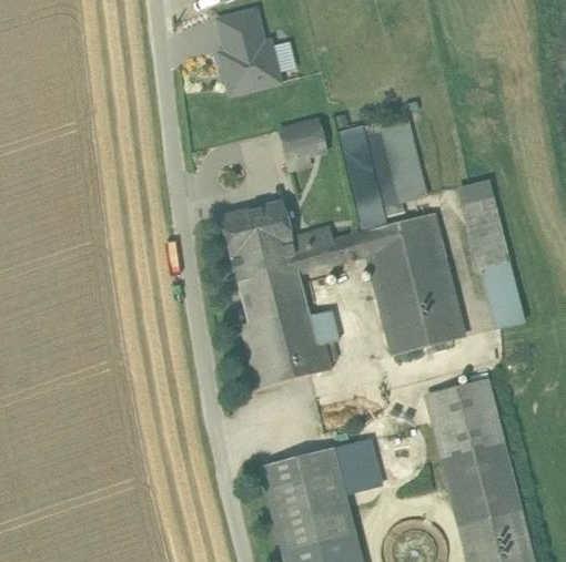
[(225,36),(261,26),(256,8),(221,17),(225,36)]
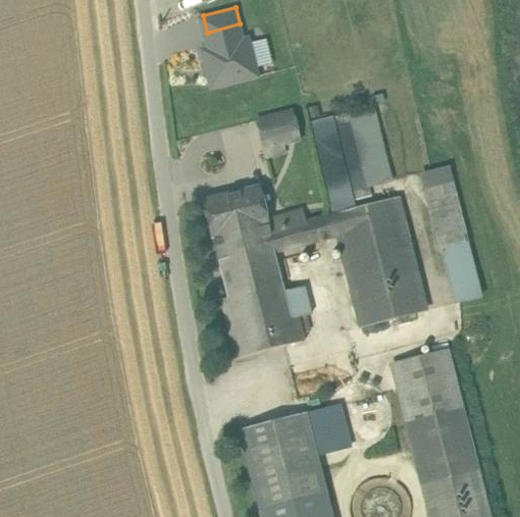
[(240,23),(207,33),(210,45),(204,47),(213,84),(259,72),(249,35),(244,37),(240,23)]
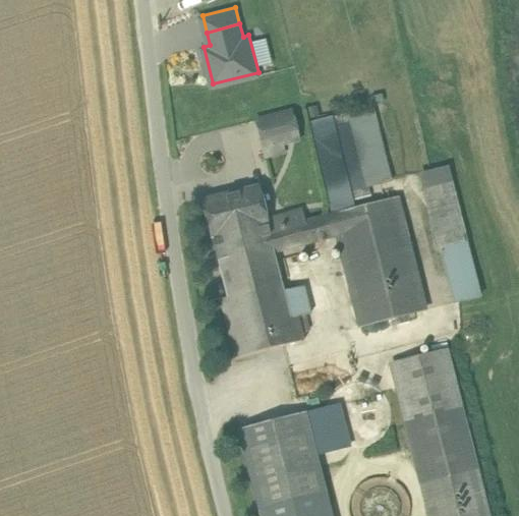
[(376,103),(310,120),(334,211),(351,207),(398,194),(376,103)]
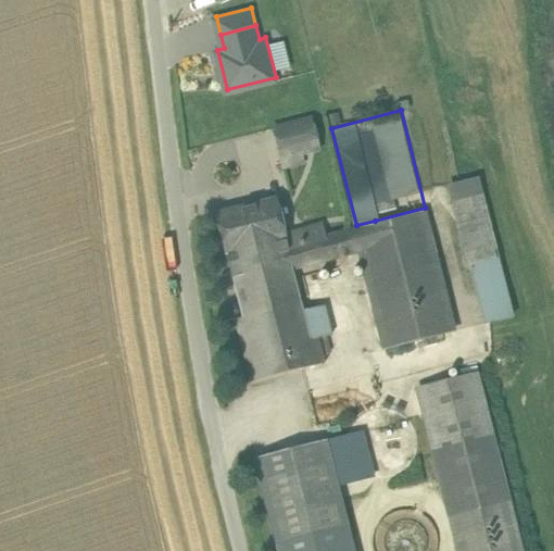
[(313,114),(275,124),(285,162),(305,157),(303,148),(320,143),(313,114)]
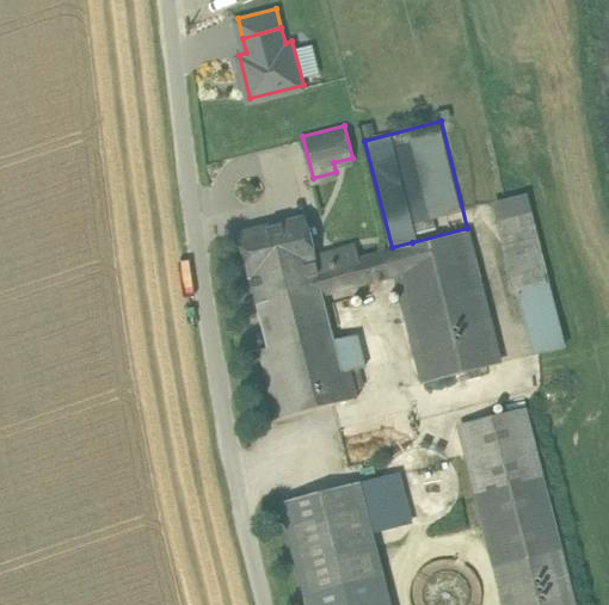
[(533,210),(500,218),(517,288),(549,279),(533,210)]
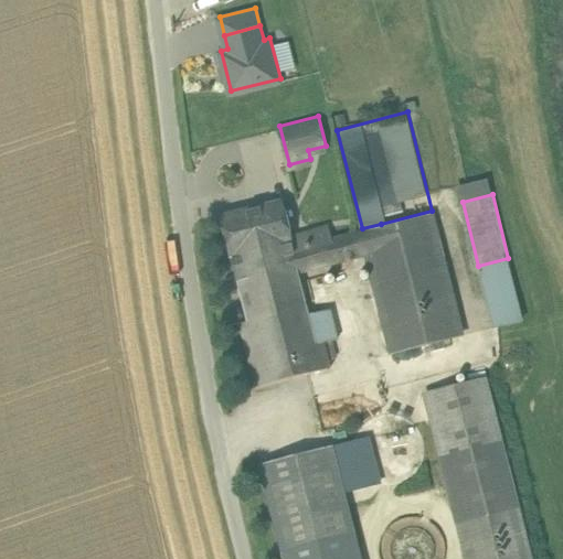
[(282,200),(222,214),(231,250),(232,251),(234,260),(310,242),(307,228),(290,233),(282,200)]
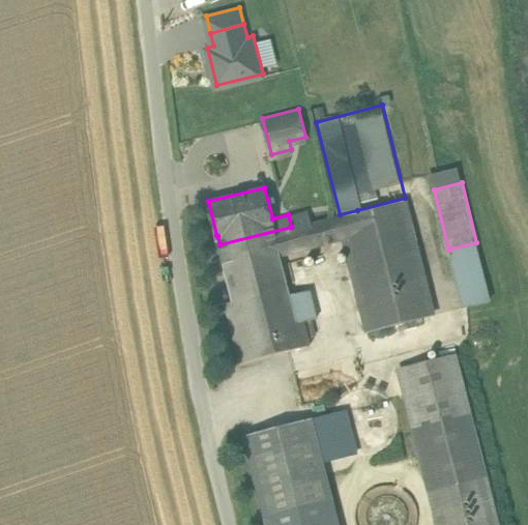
[(405,198),(357,210),(361,231),(345,235),(368,327),(434,311),(405,198)]
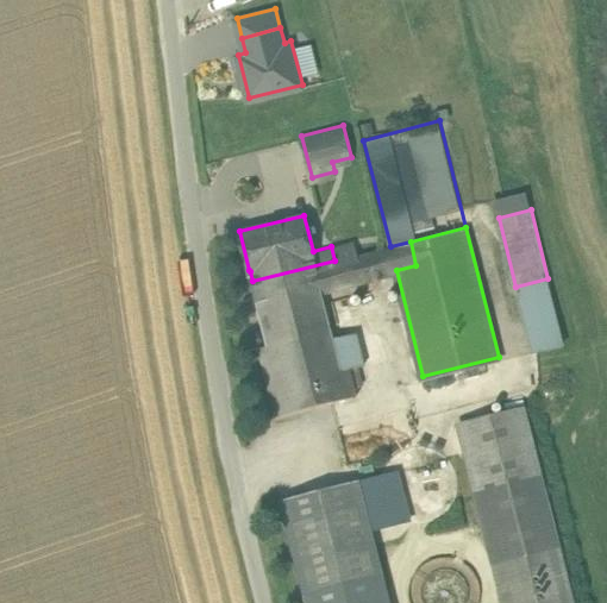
[(352,240),(342,244),(345,258),(357,256),(352,240)]
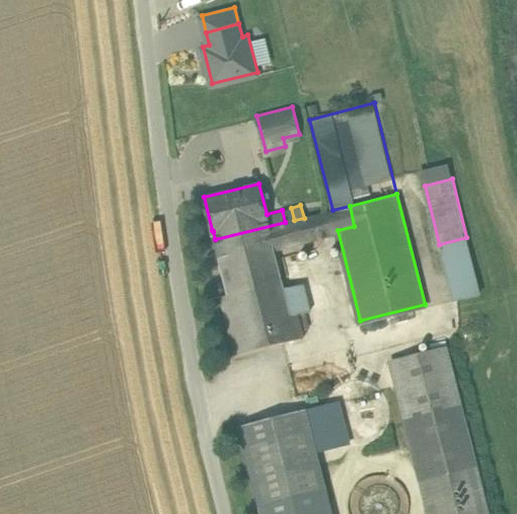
[(222,294),(235,353),(305,335),(298,312),(298,310),(290,312),(284,288),(274,246),(338,230),(354,226),(350,206),(333,210),(304,218),(294,220),(285,222),(215,239),(228,292),(222,294)]
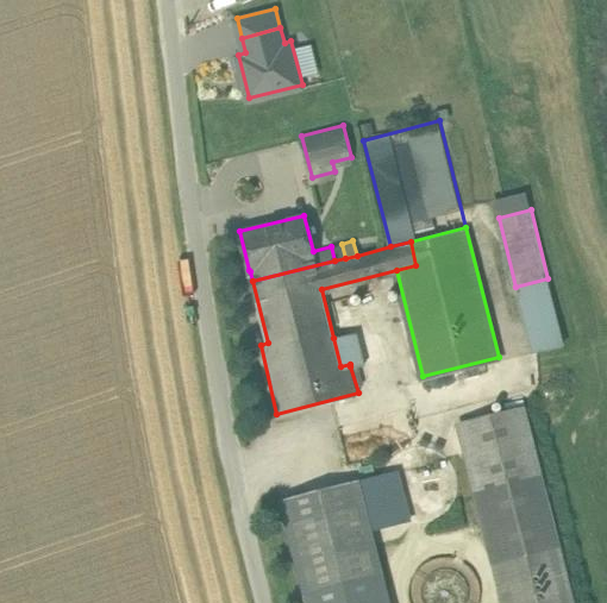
[(342,244),(331,246),(335,261),(345,258),(342,244)]
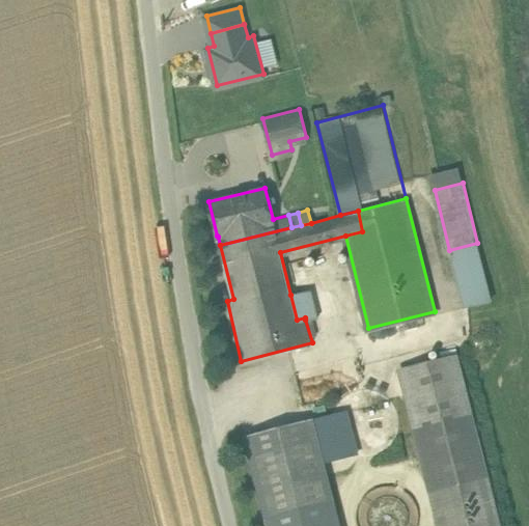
[(477,243),(449,250),(465,303),(491,297),(477,243)]
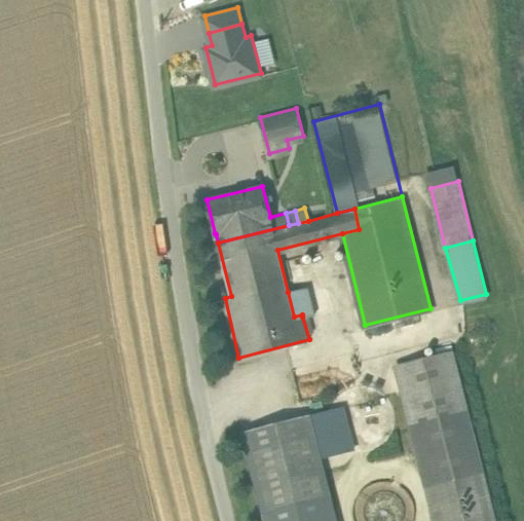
[(331,283),(288,292),(294,317),(302,314),(302,317),(336,306),(331,283)]
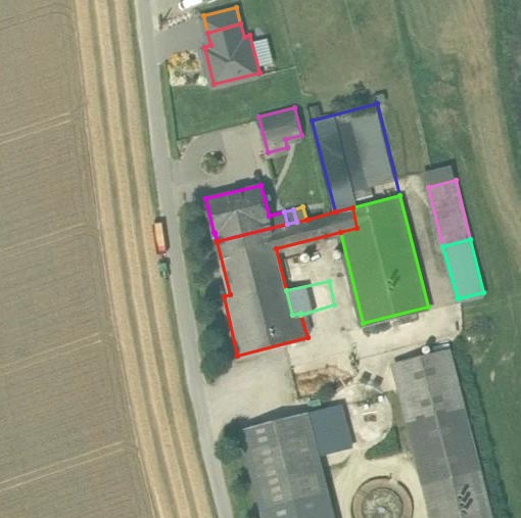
[(450,347),(394,362),(424,480),(479,467),(450,347)]
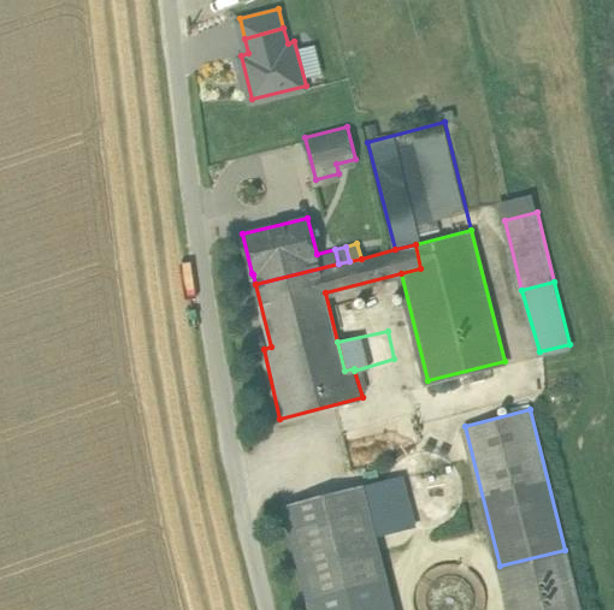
[(394,609),(362,484),(285,504),(312,609),(394,609)]
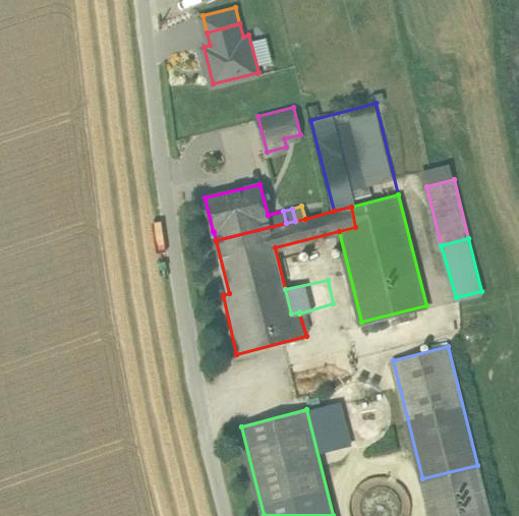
[(489,515),(477,465),(422,478),(431,515),(489,515)]
